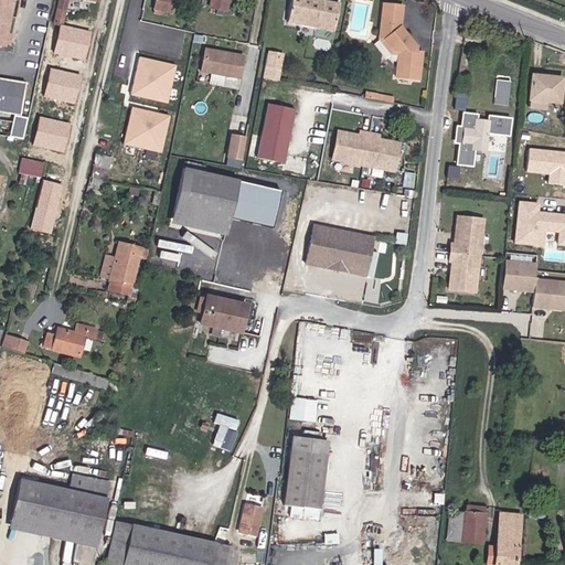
[(0,0),(0,44),(3,45),(11,43),(13,34),(9,33),(14,0),(18,0),(20,0),(19,0),(0,0)]
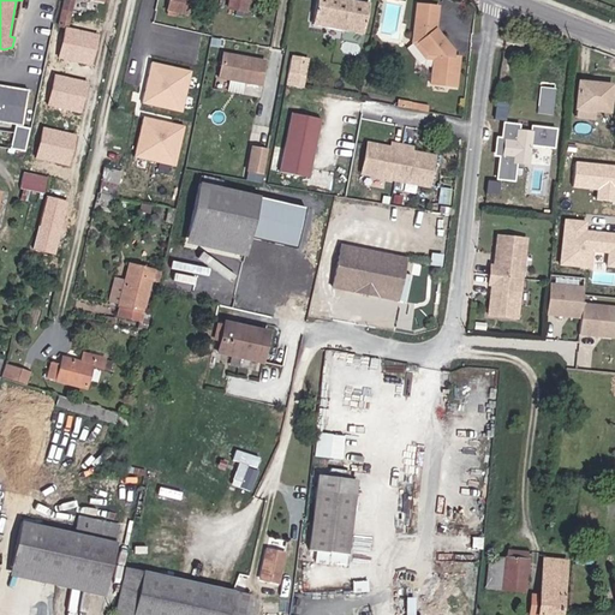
[(75,0),(65,0),(59,24),(69,27),(75,0)]
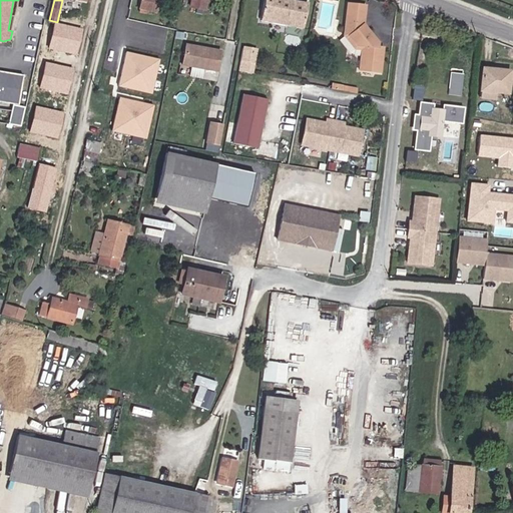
[(139,0),(139,9),(156,11),(156,0),(139,0)]
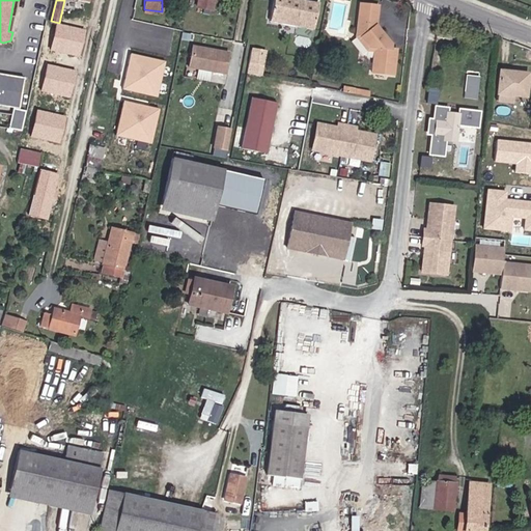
[(215,0),(199,0),(198,7),(214,10),(215,0)]
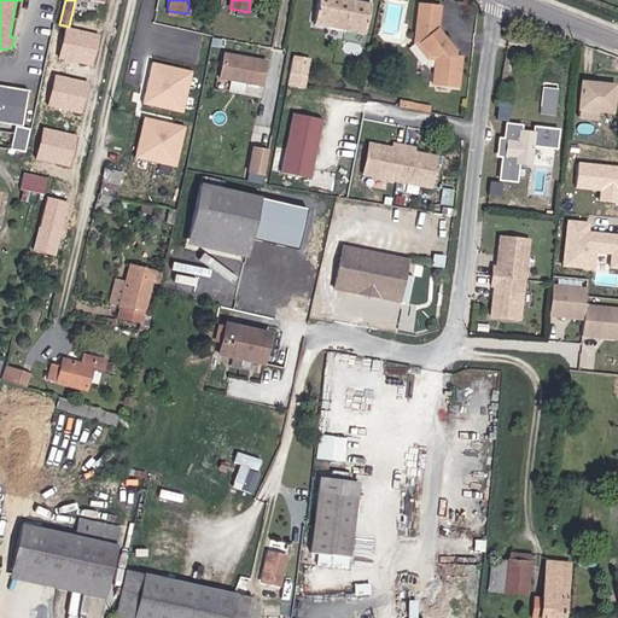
[(372,6),(343,0),(320,0),(316,24),(368,34),(372,6)]
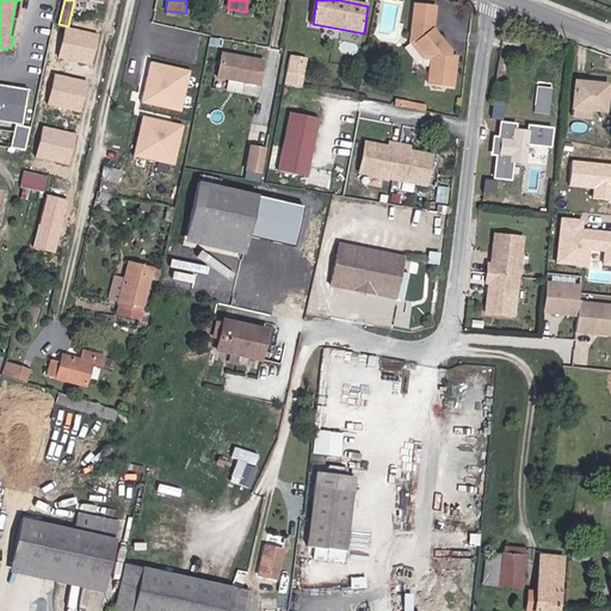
[(439,6),(414,4),(411,43),(429,63),(430,82),(456,86),(458,57),(454,56),(454,51),(437,29),(439,6)]
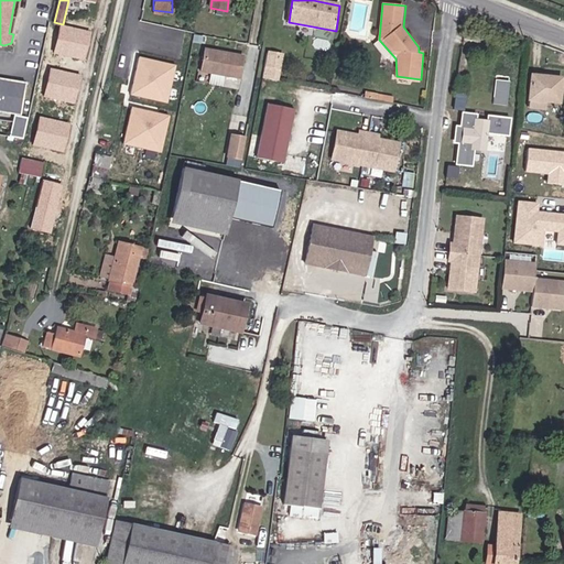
[(90,32),(62,25),(56,53),(85,60),(90,32)]
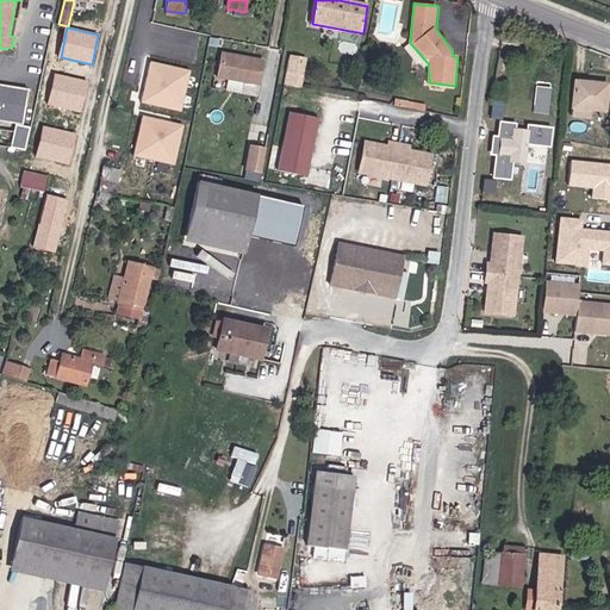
[(266,60),(222,53),(216,79),(261,86),(266,60)]
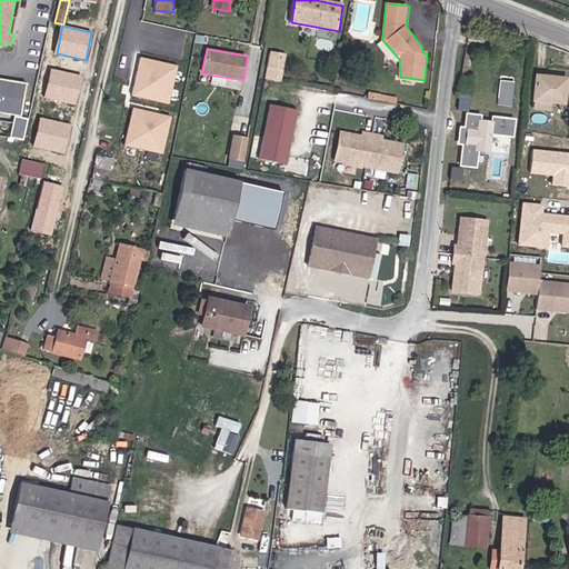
[(270,50),(265,77),(282,80),(288,53),(270,50)]
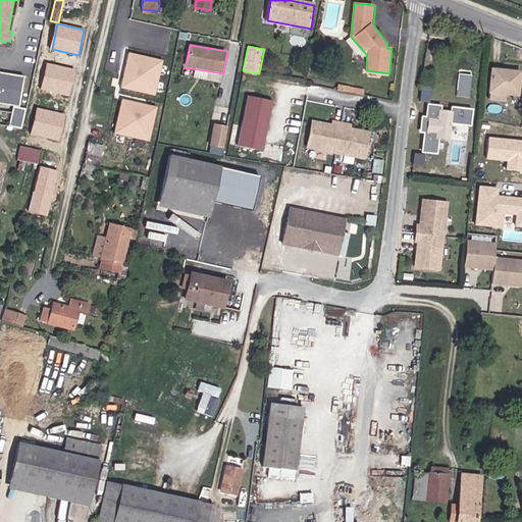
[(162,61),(131,54),(122,87),(155,94),(162,61)]
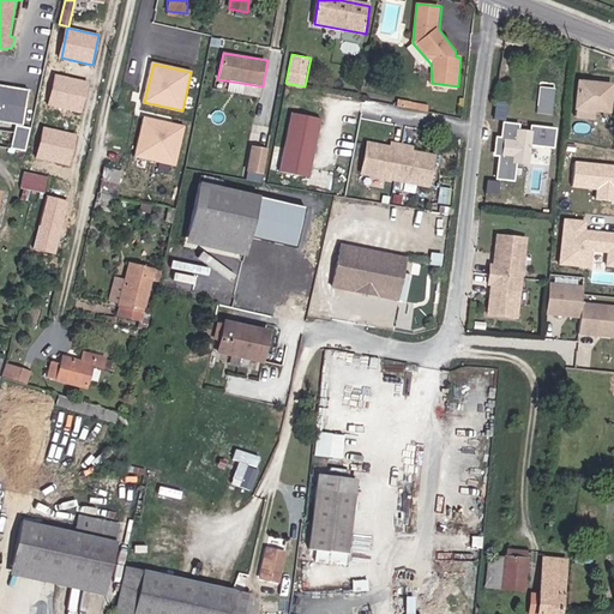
[(88,82),(58,74),(50,104),(80,112),(88,82)]
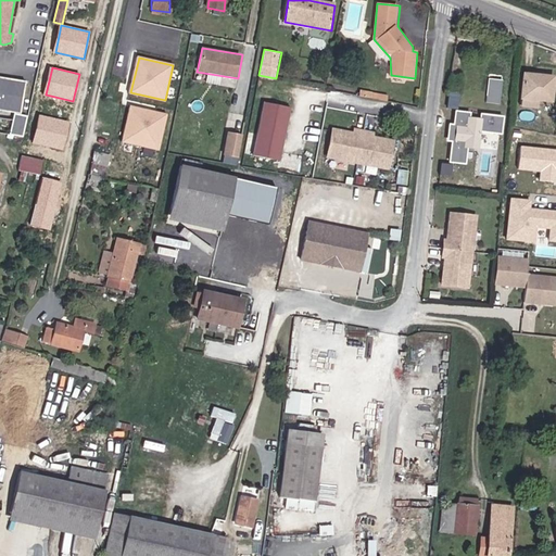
[(555,81),(555,74),(523,73),(521,105),(539,108),(540,101),(554,102),(555,81)]
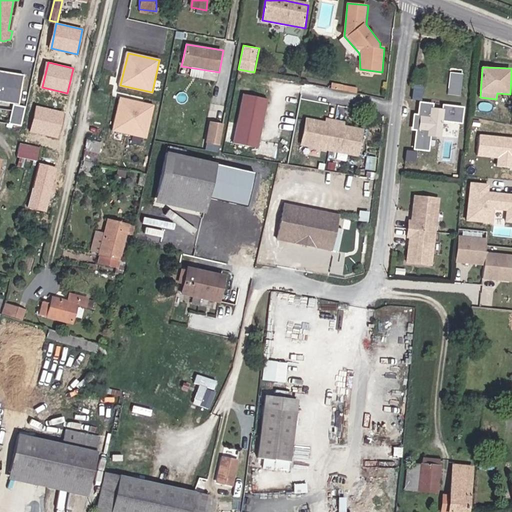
[(462,94),(464,73),(450,71),(448,93),(462,94)]
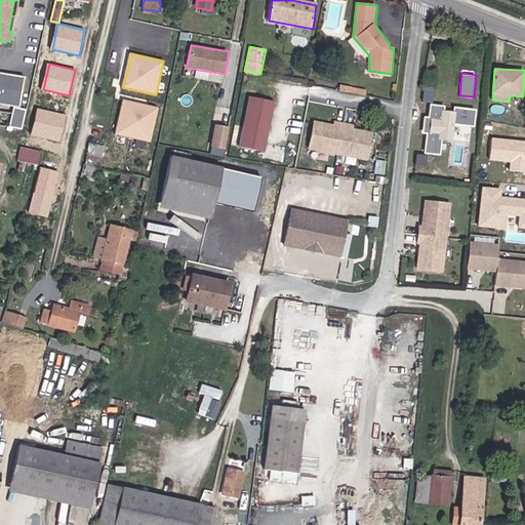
[(0,74),(0,103),(14,106),(10,126),(16,127),(23,128),(26,107),(21,107),(25,79),(0,74)]
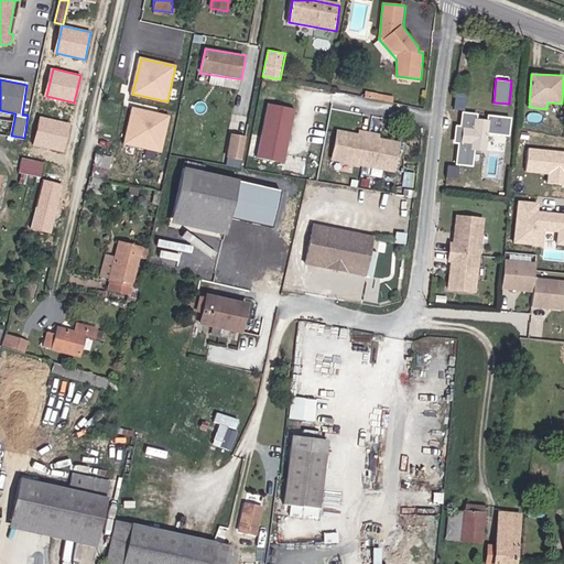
[(294,107),(268,102),(258,158),(284,163),(294,107)]
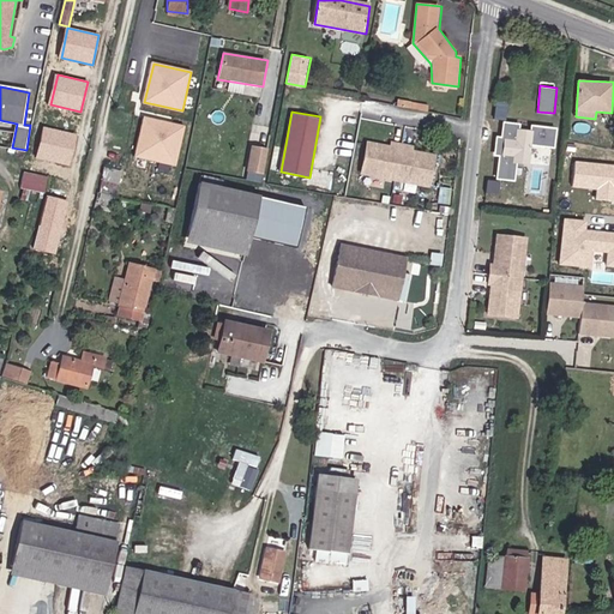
[(185,127),(145,119),(137,156),(175,164),(185,127)]
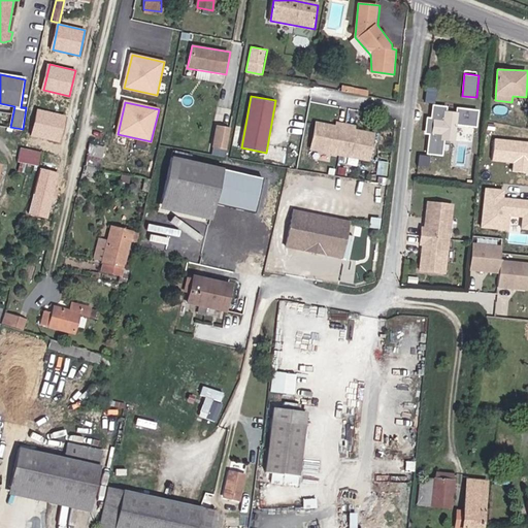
[(448,107),(433,105),(432,119),(428,118),(427,135),(430,135),(428,157),(444,158),(446,142),(456,143),(457,126),(477,127),(480,111),(458,107),(458,112),(448,112),(448,107)]
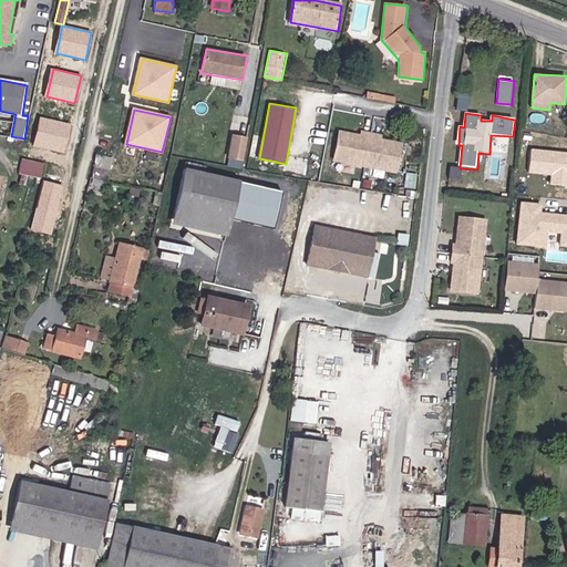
[(72,125),(41,117),(35,145),(65,153),(72,125)]
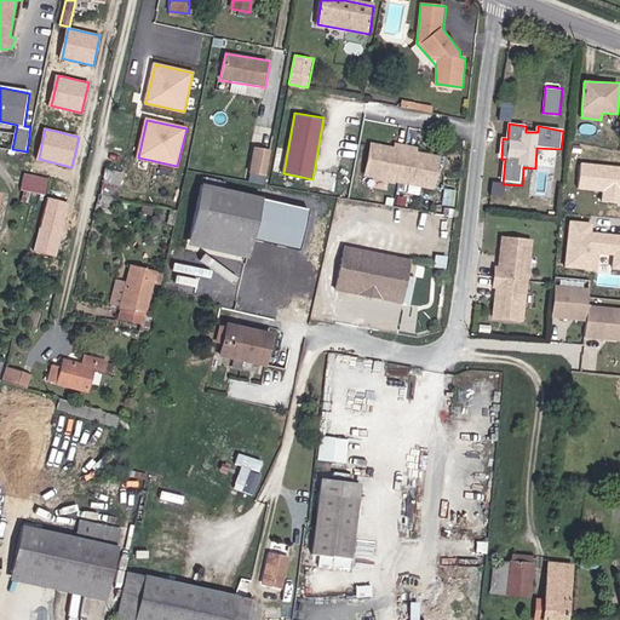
[(394,145),(373,141),(366,173),(435,189),(441,156),(419,151),(419,147),(395,143),(394,145)]
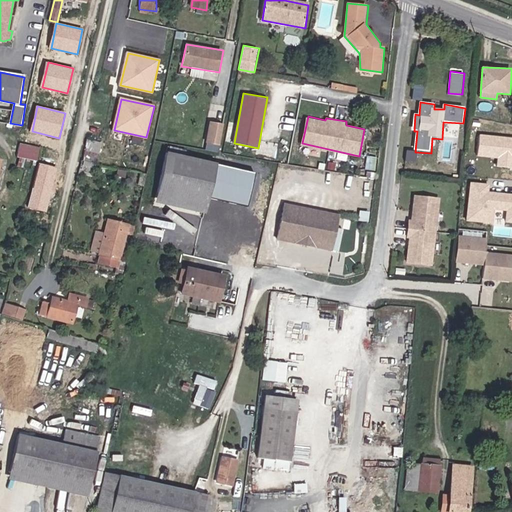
[(217,151),(223,123),(209,120),(203,149),(217,151)]
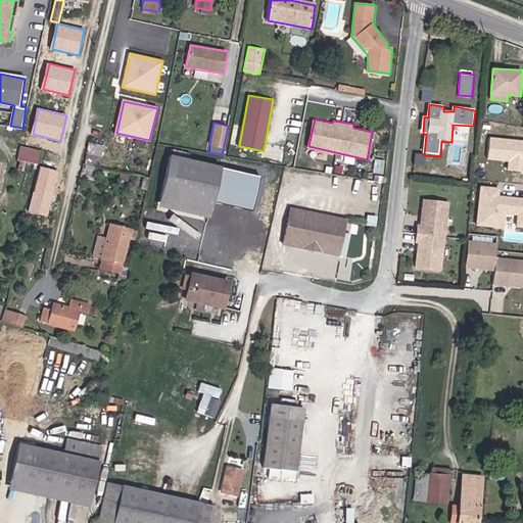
[(100,170),(102,144),(88,143),(85,168),(100,170)]
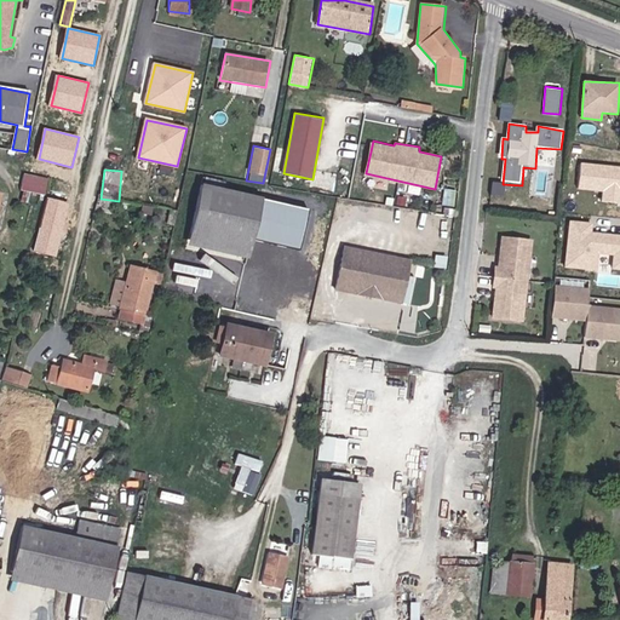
[(23,172),(19,190),(45,194),(47,177),(23,172)]
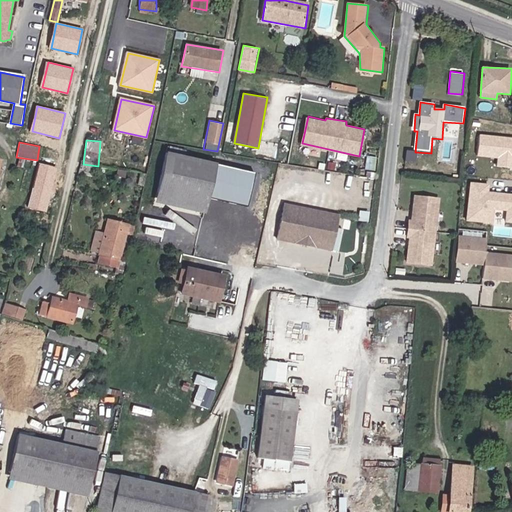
[(217,163),(167,151),(155,202),(207,214),(210,197),(217,163)]
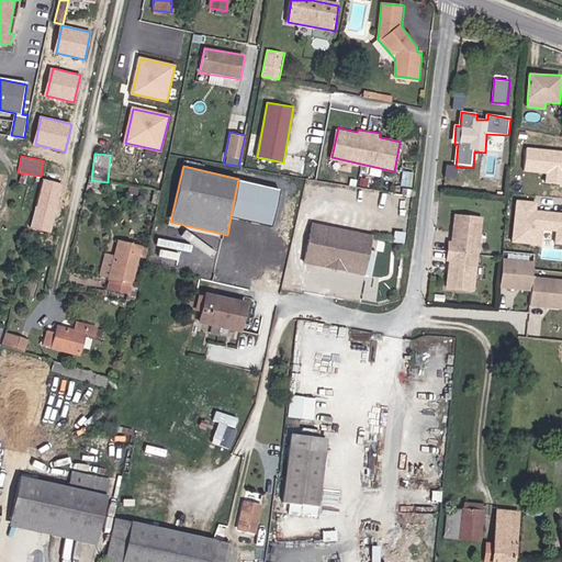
[(280,188),(238,179),(231,216),(272,224),(280,188)]
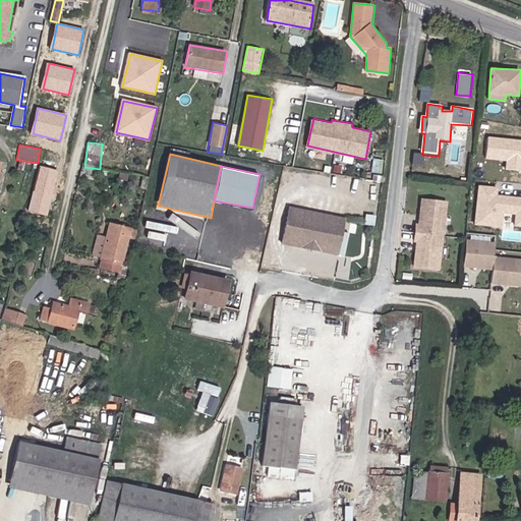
[(57,171),(41,167),(30,210),(46,215),(57,171)]
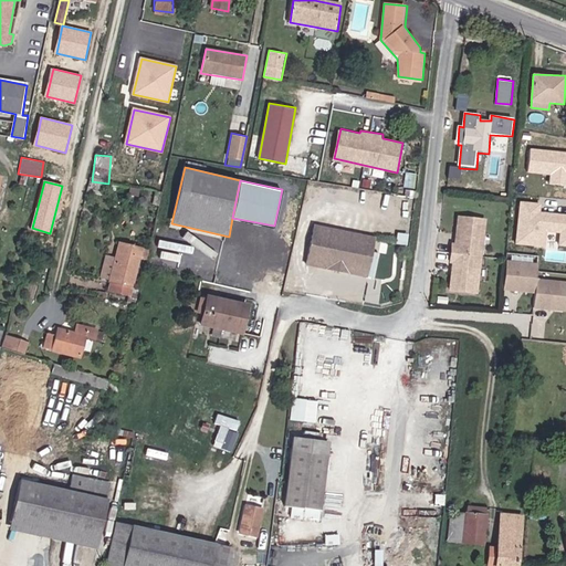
[(488,219),(458,216),(450,293),(480,295),(488,219)]
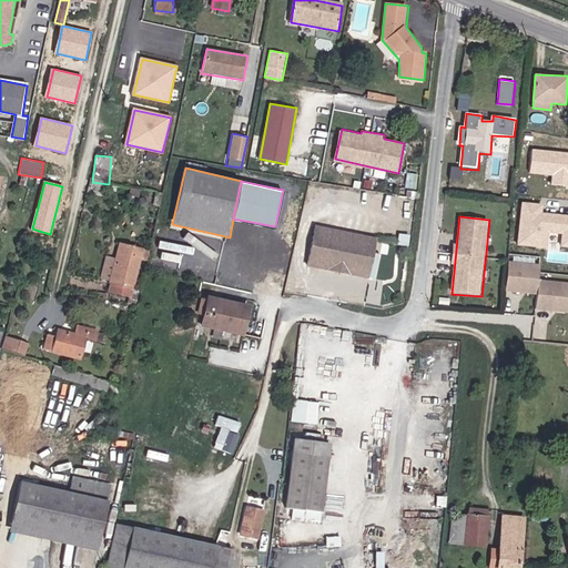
[(376,237),(316,226),(307,265),(371,279),(376,237)]
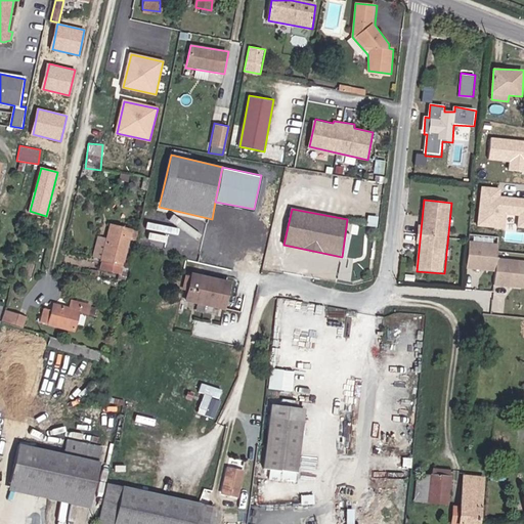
[(133,228),(110,223),(106,238),(99,236),(95,258),(102,261),(100,269),(121,275),(133,228)]
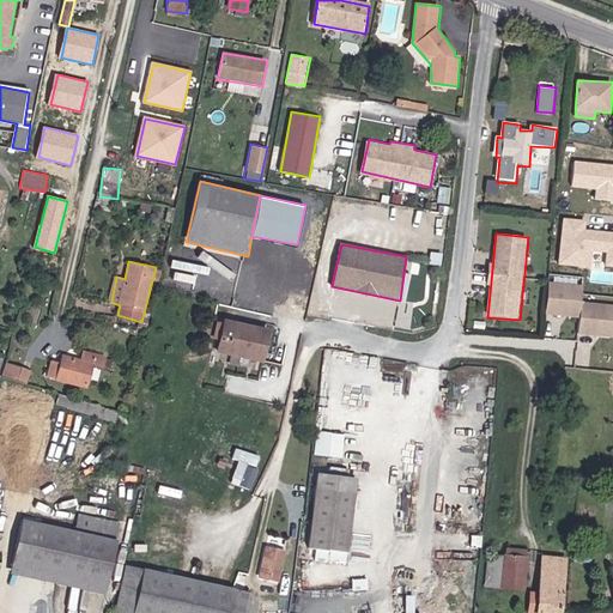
[(583,286),(550,283),(546,316),(581,319),(582,304),(583,286)]
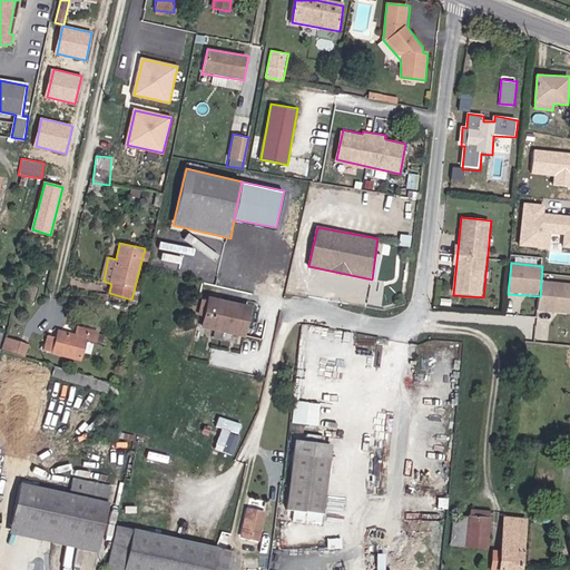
[(569,286),(543,284),(540,311),(569,313),(569,286)]
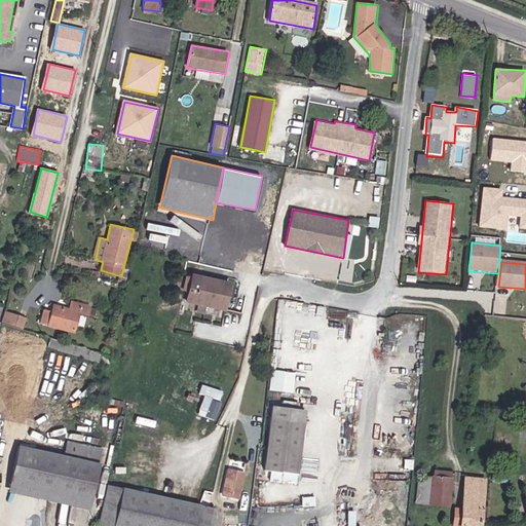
[(232,284),(192,274),(187,301),(227,310),(232,284)]
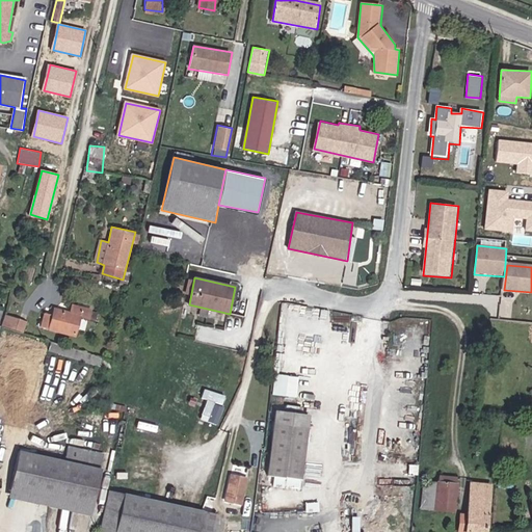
[(89,320),(90,310),(72,304),(72,311),(54,307),(53,314),(46,312),(42,327),(76,338),(81,318),(89,320)]
